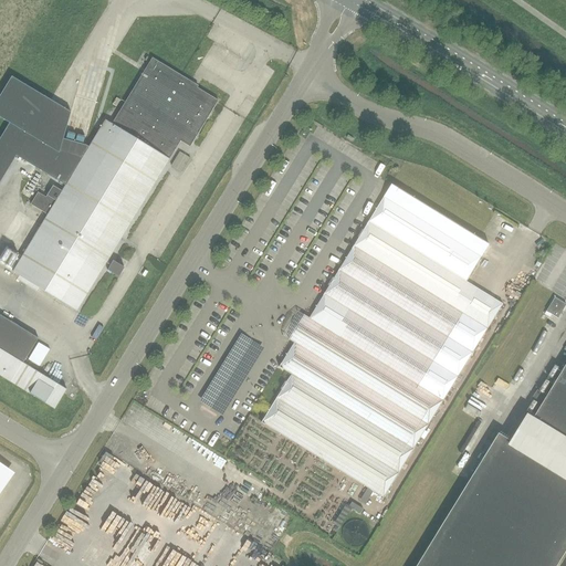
[(48,216),(13,273),(20,276),(39,289),(76,312),(180,142),(182,138),(191,144),(218,102),(190,84),(191,82),(153,59),(112,125),(105,121),(90,147),(64,188),(62,191),(53,186),(45,198),(38,194),(31,205),(48,216)]
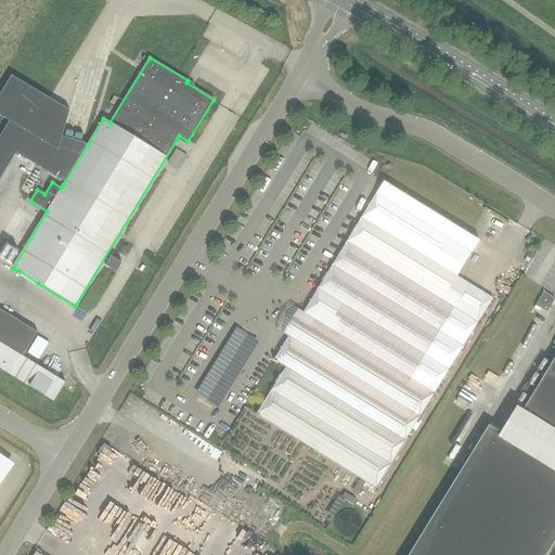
[(11,75),(0,93),(0,115),(10,121),(54,149),(57,150),(62,136),(69,111),(11,75)]
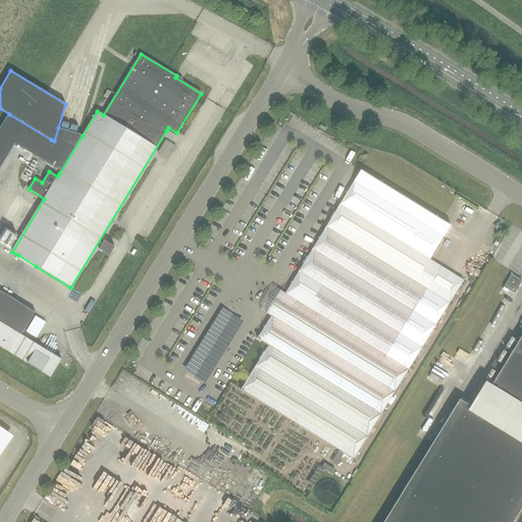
[(0,128),(0,166),(14,143),(15,144),(55,168),(54,170),(59,173),(83,136),(80,135),(58,127),(54,141),(51,140),(9,114),(0,128)]
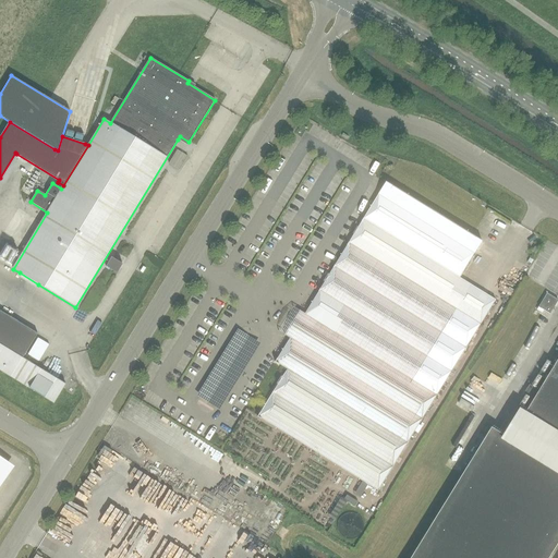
[(71,130),(69,136),(75,138),(77,132),(71,130)]
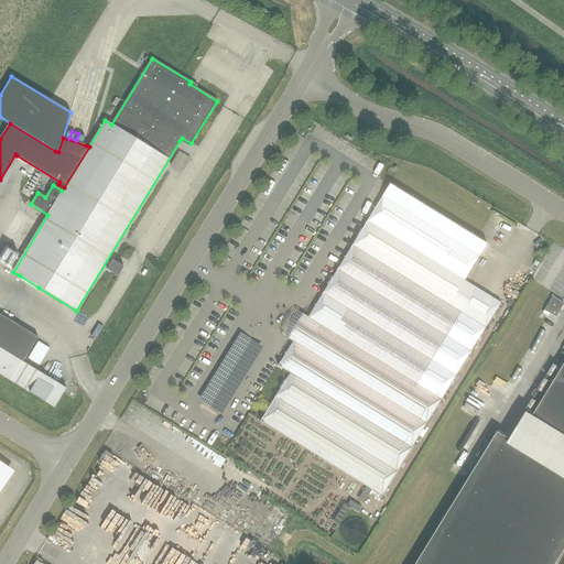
[(171,165),(182,172),(190,159),(180,152),(171,165)]
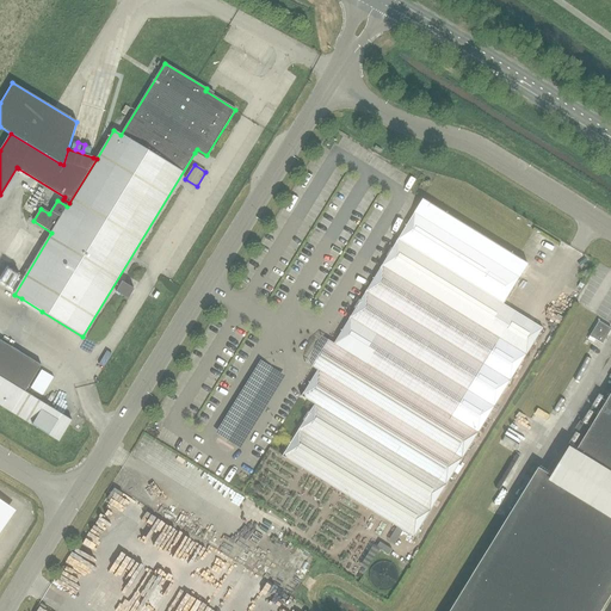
[(397,240),(382,266),(526,356),(542,329),(503,304),(528,265),(423,199),(397,240)]
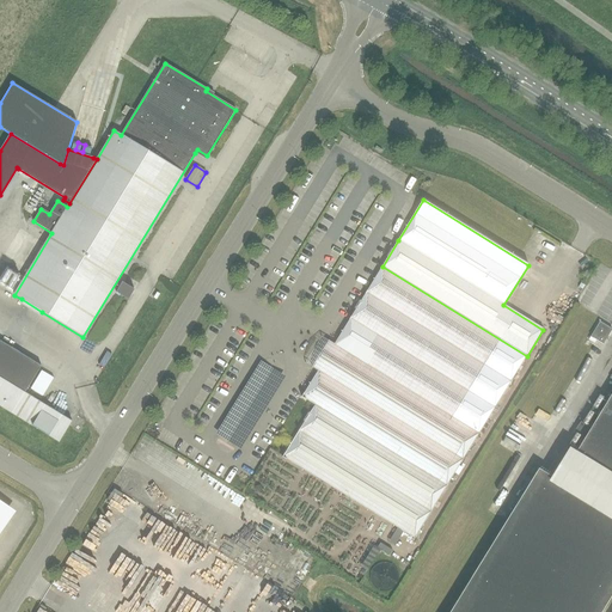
[(301,398),(271,447),(389,521),(415,538),(527,356),(383,267),(336,343),(322,335),(318,341),(312,337),(303,353),(308,356),(304,362),(318,372),(301,398)]
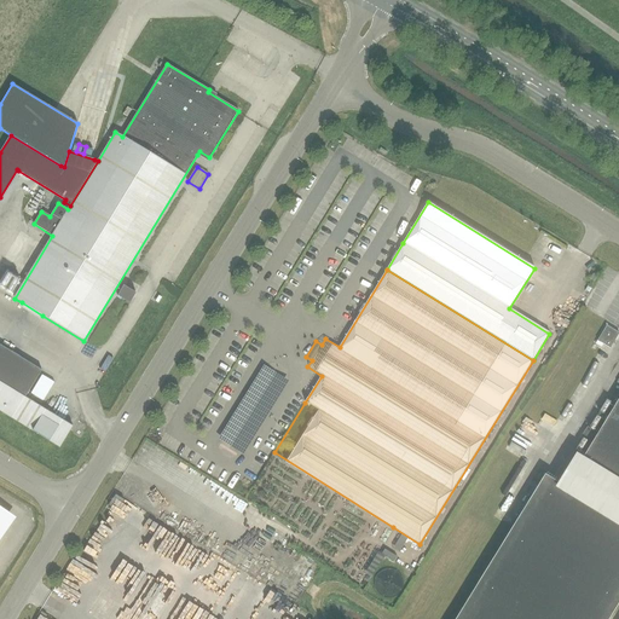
[(136,293),(123,285),(117,295),(129,304),(136,293)]
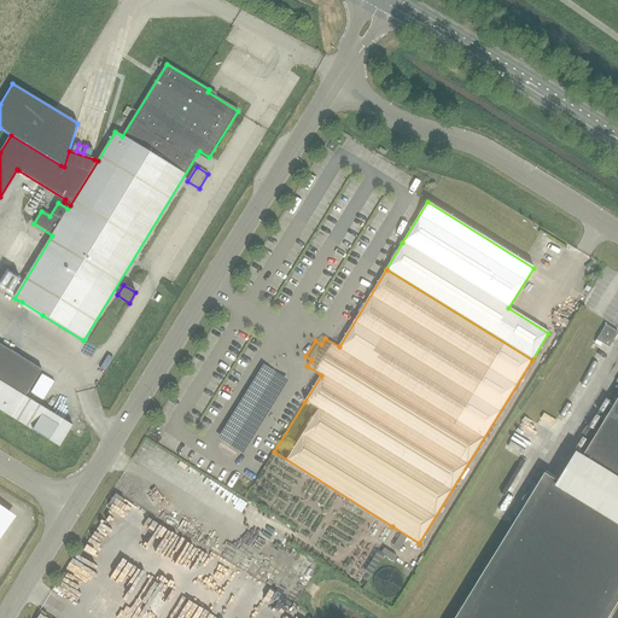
[(611,348),(617,334),(617,331),(607,325),(598,339),(611,348)]
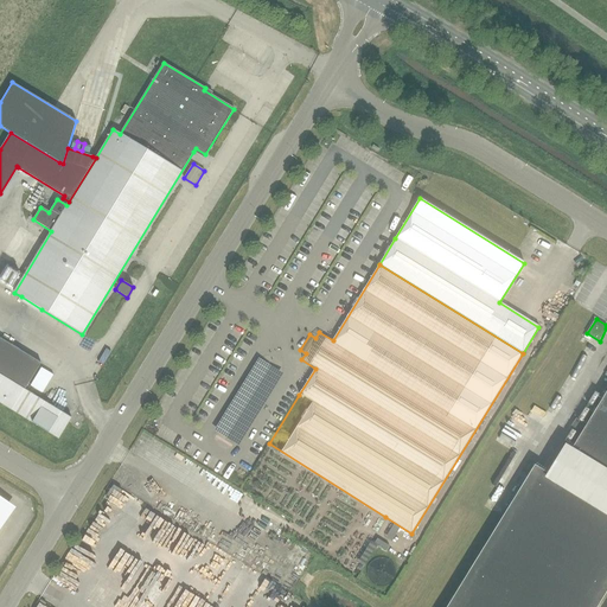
[(25,390),(42,363),(0,337),(0,402),(58,439),(71,419),(25,390)]
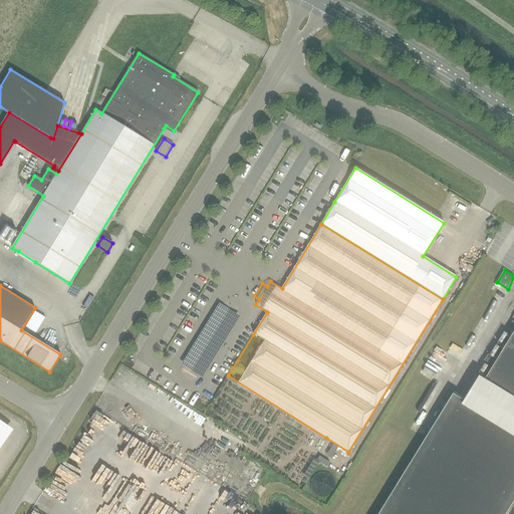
[(513,330),(498,357),(481,383),(513,404),(513,330)]
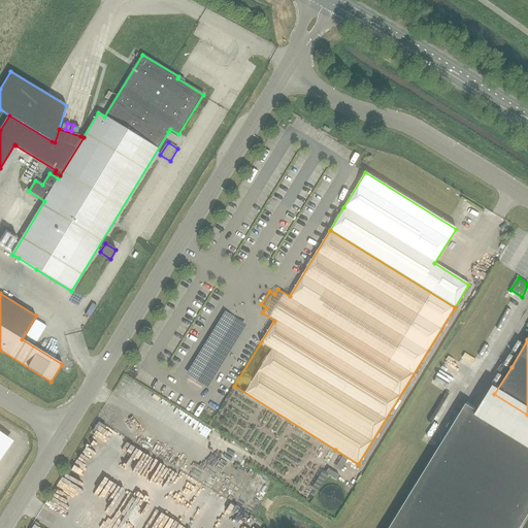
[(335,450),(234,386),(220,409),(321,472),(335,450)]
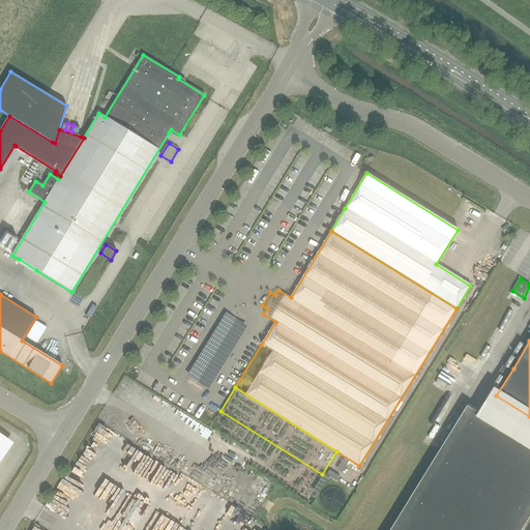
[(519,529),(529,514),(529,445),(466,406),(389,529),(519,529)]
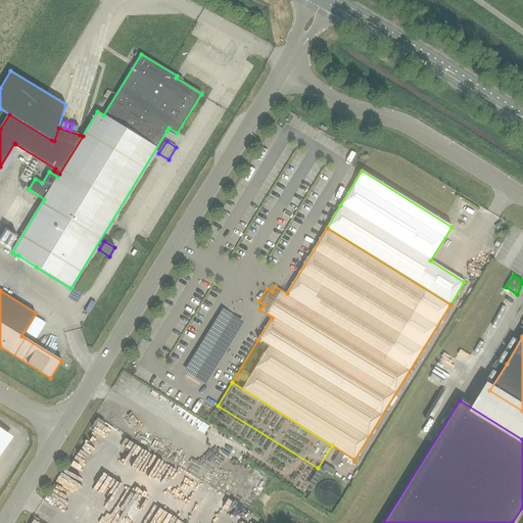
[(77,508),(81,511),(78,516),(88,522),(97,522),(106,511),(84,496),(77,508)]
